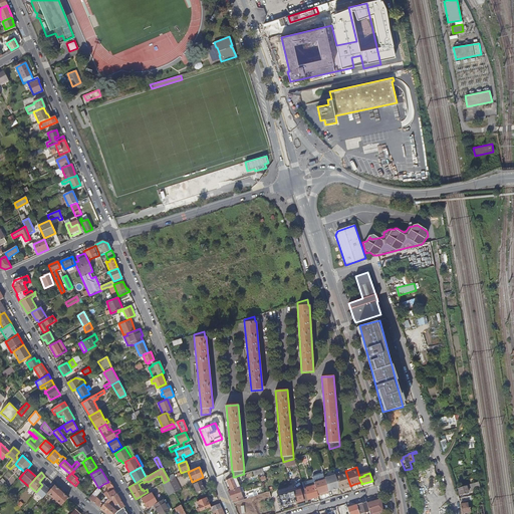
[(339,489),(350,486),(346,474),(336,477),(339,489)]
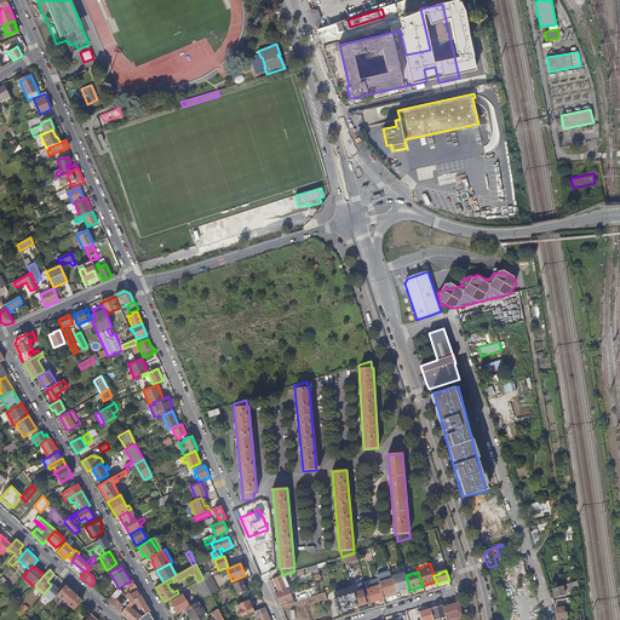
[(405,574),(391,578),(392,579),(396,592),(396,593),(405,591),(409,590),(406,575),(405,574)]
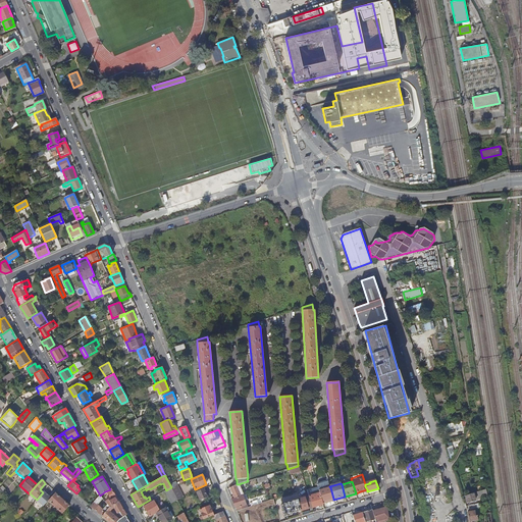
[(177,484),(171,487),(176,498),(177,500),(184,498),(177,484)]
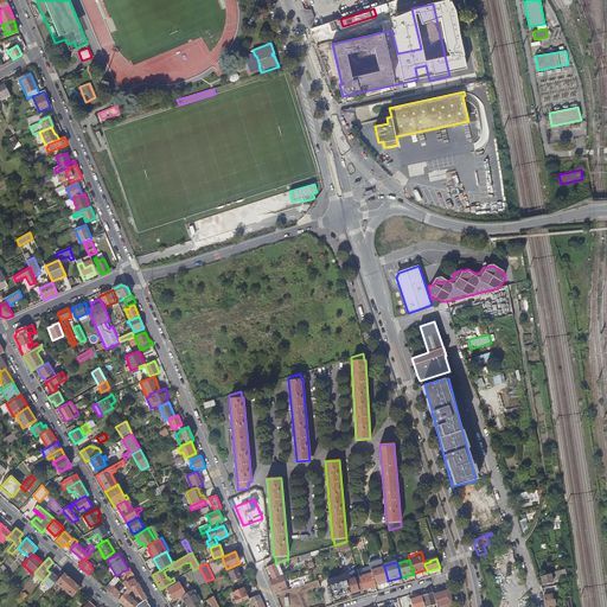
[(273,579),(280,577),(278,574),(274,566),(274,564),(268,567),(273,579)]
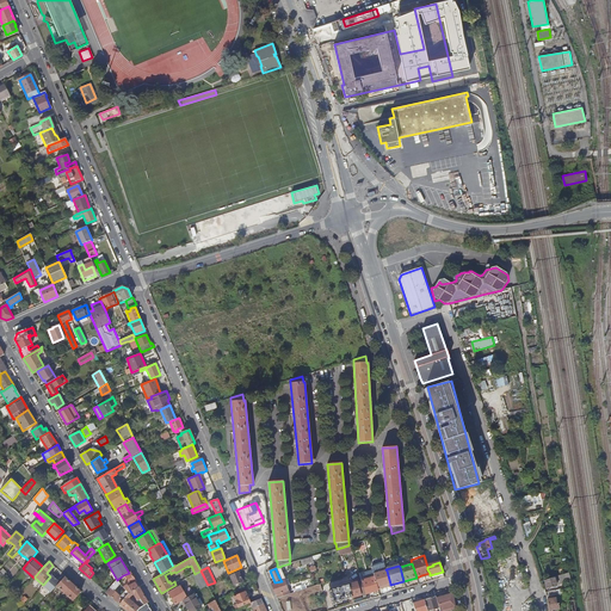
[(207,582),(201,571),(195,574),(193,574),(199,586),(207,582)]
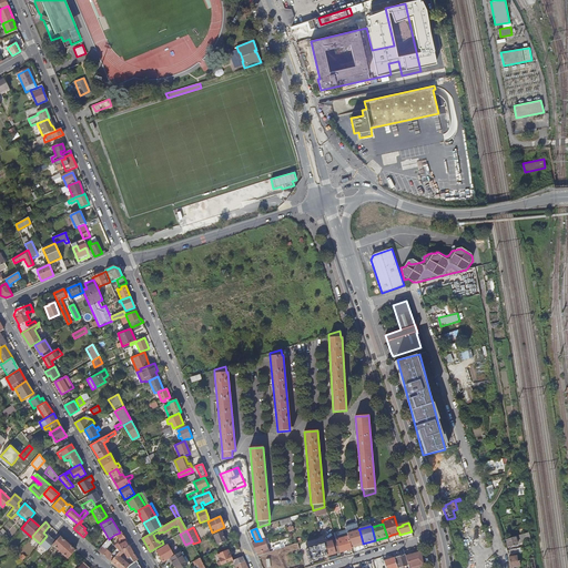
[(359,530),(347,534),(348,537),(351,546),(363,543),(359,530)]
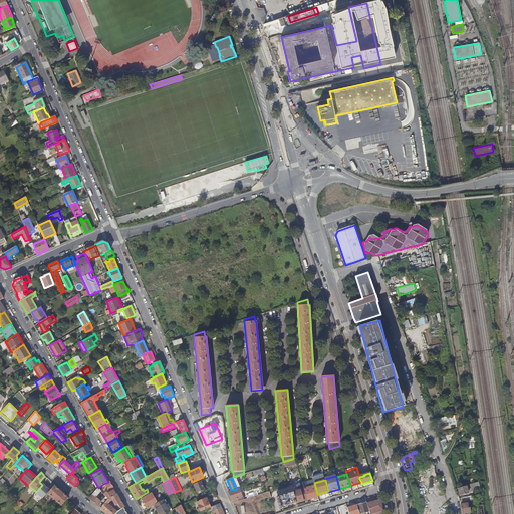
[(108,482),(103,484),(104,486),(105,485),(109,492),(109,494),(108,495),(107,492),(103,494),(105,497),(107,499),(115,495),(113,490),(114,490),(109,481),(108,482)]
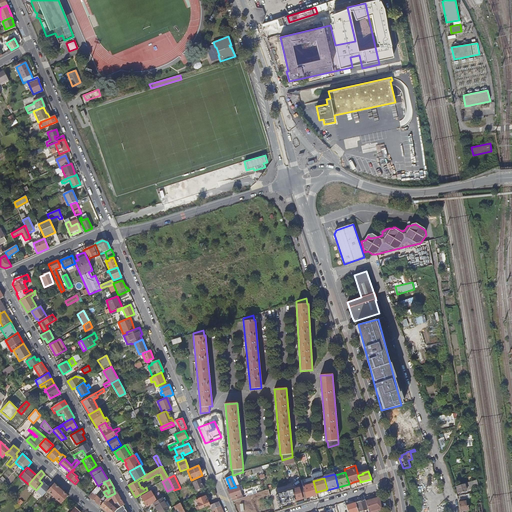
[(203,488),(200,479),(193,482),(196,491),(203,488)]
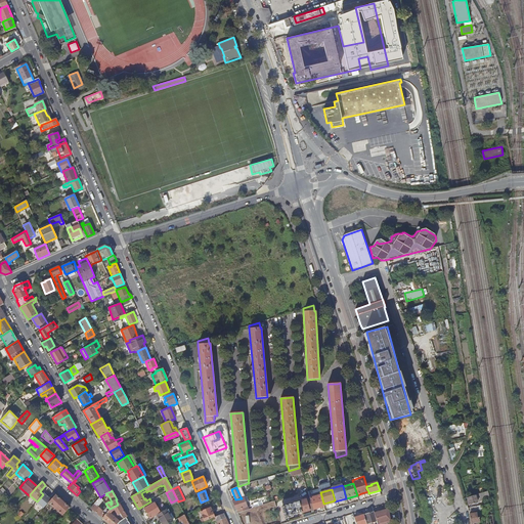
[(37,501),(43,508),(48,503),(52,498),(49,496),(48,497),(44,493),(43,494),(37,501)]
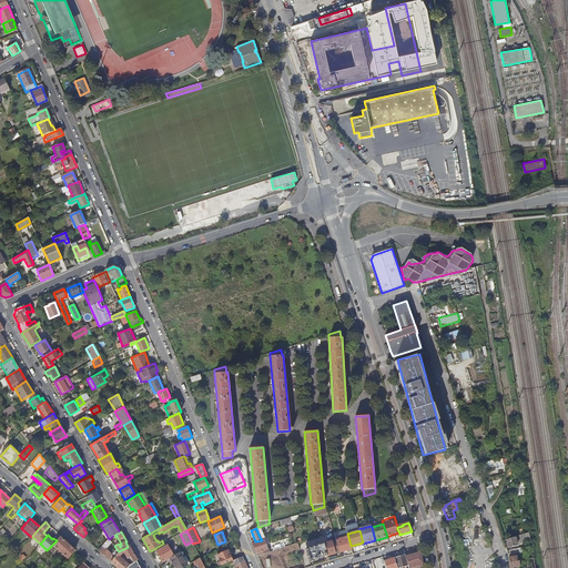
[(508,547),(517,545),(516,539),(523,537),(521,535),(506,540),(508,547)]
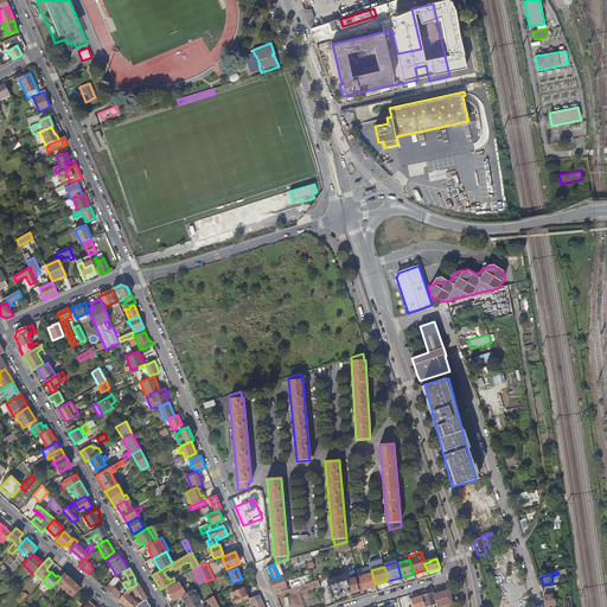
[(81,588),(64,574),(61,577),(56,582),(72,598),(81,588)]
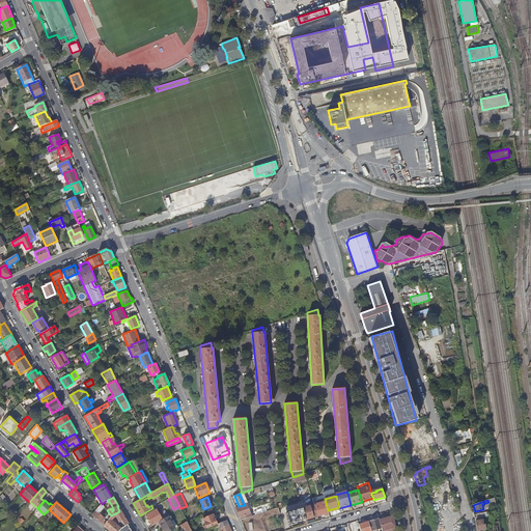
[(317,516),(329,513),(329,512),(328,510),(326,502),(314,505),(317,516)]
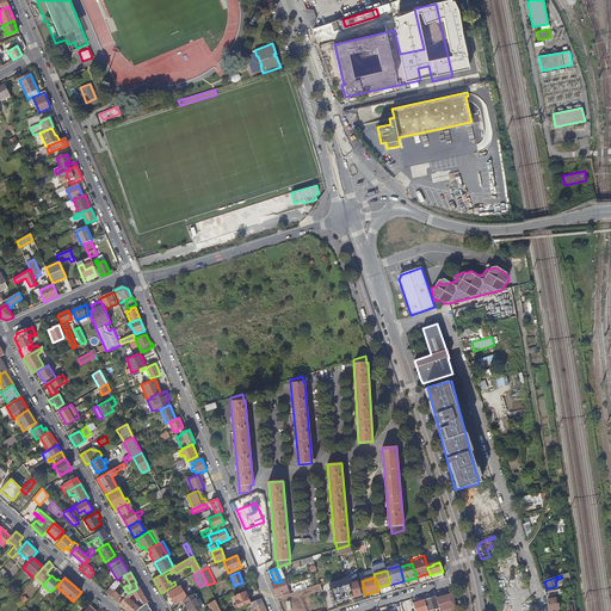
[(119,604),(128,593),(125,591),(122,594),(122,596),(122,597),(115,591),(121,584),(117,580),(106,592),(119,604)]
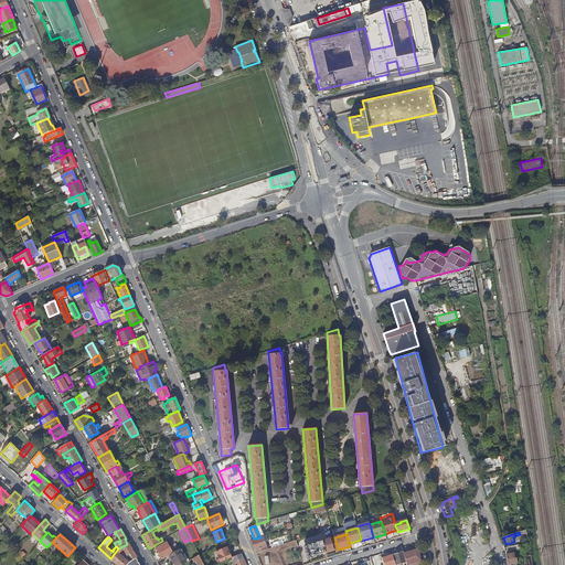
[(256,553),(267,550),(263,536),(260,537),(254,539),(251,540),(256,553)]
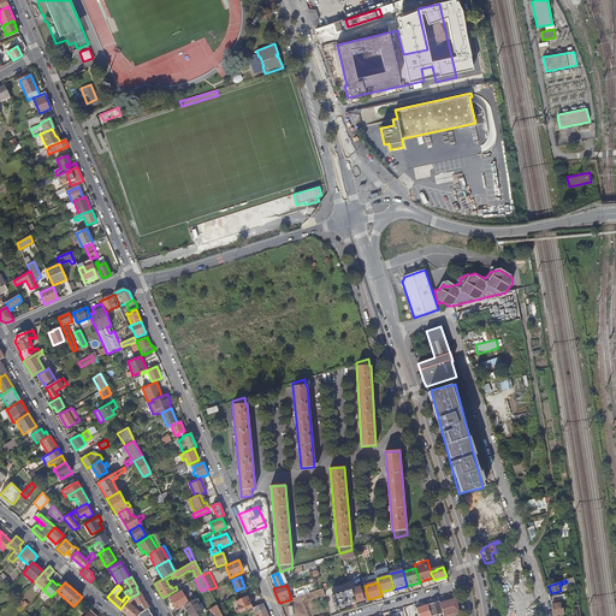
[(355,603),(368,599),(365,586),(351,590),(355,603)]
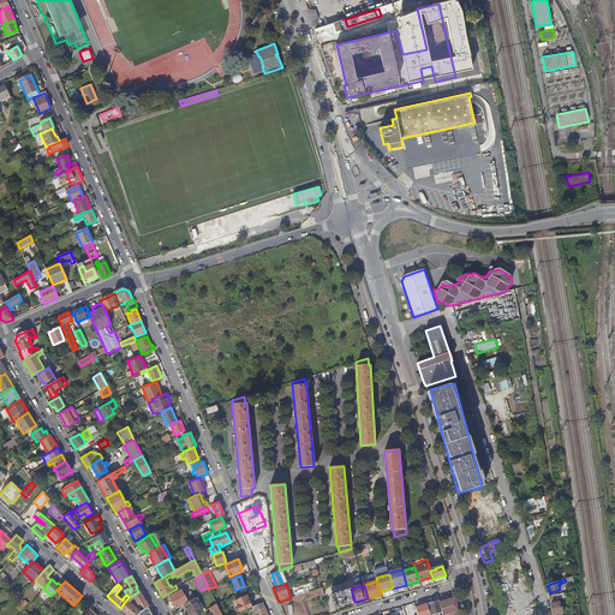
[(320,614),(329,614),(322,587),(317,590),(324,614),(321,614),(320,614)]
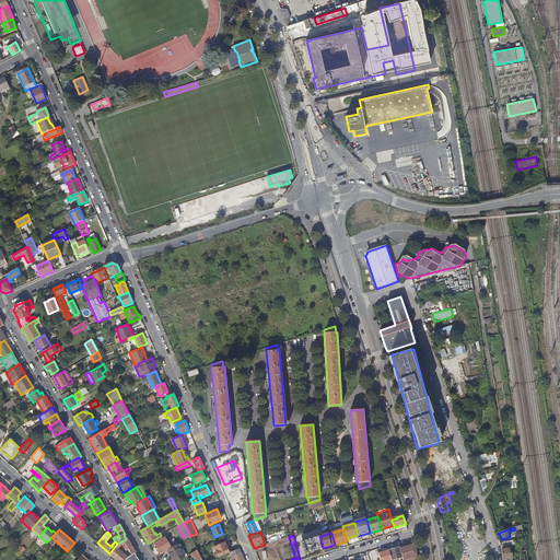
[(323,548),(319,536),(300,543),(303,553),(313,551),(323,548)]
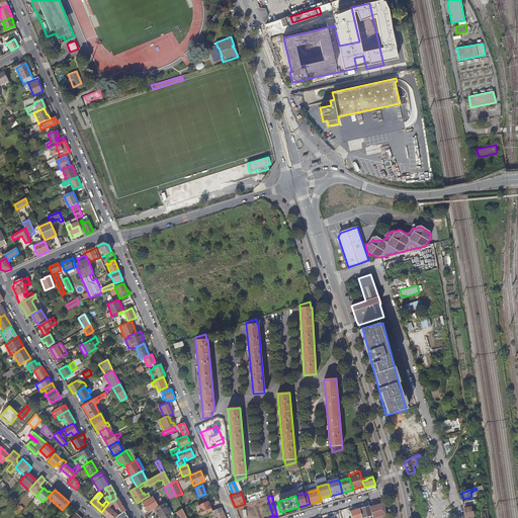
[(143,503),(149,513),(155,509),(158,507),(153,497),(143,503)]
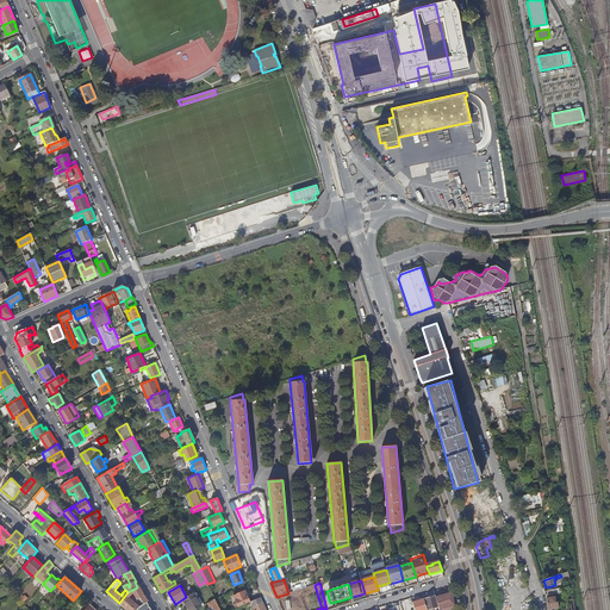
[(126,609),(136,609),(139,608),(132,602),(134,601),(129,597),(131,595),(134,593),(137,599),(139,598),(143,604),(147,603),(149,601),(145,595),(144,596),(138,586),(137,587),(128,592),(119,603),(126,609)]
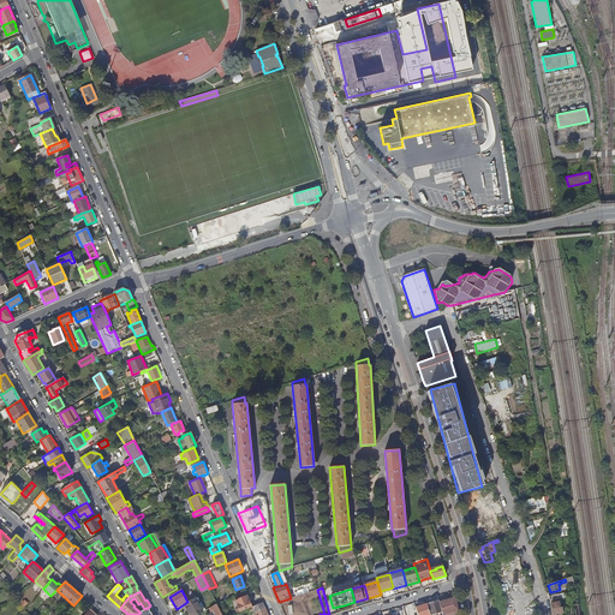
[(249,609),(252,607),(246,596),(236,601),(240,613),(249,609)]
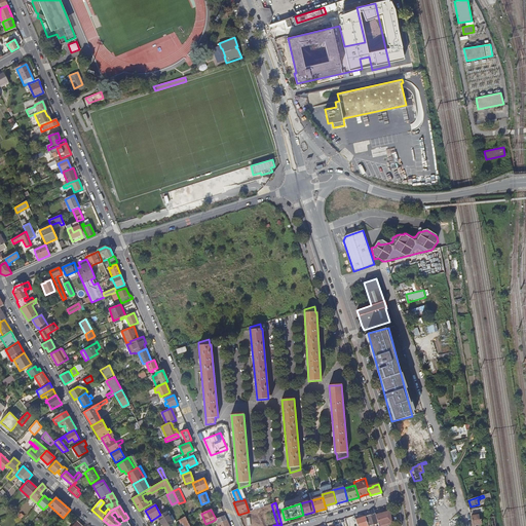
[(160,515),(157,517),(162,525),(168,525),(174,524),(166,512),(160,515)]
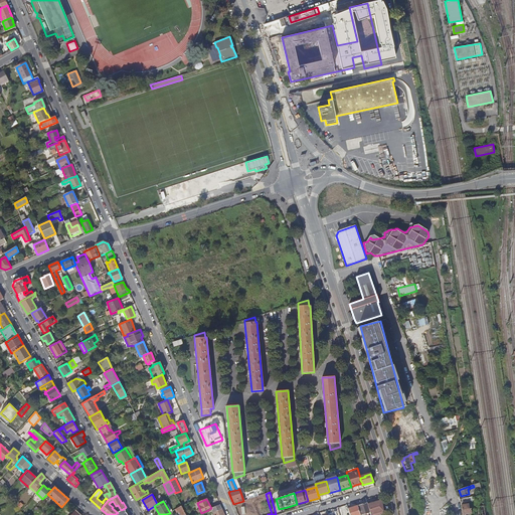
[(249,514),(243,501),(233,504),(237,514),(249,514)]
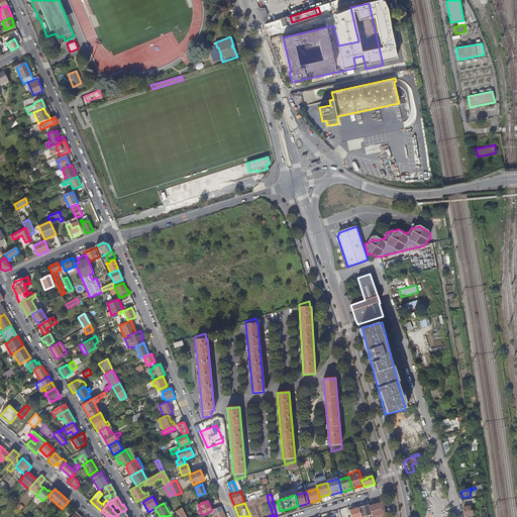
[(372,516),(373,516),(382,515),(383,514),(383,516),(386,516),(386,515),(386,514),(384,507),(384,503),(379,504),(370,507),(372,515),(372,516)]
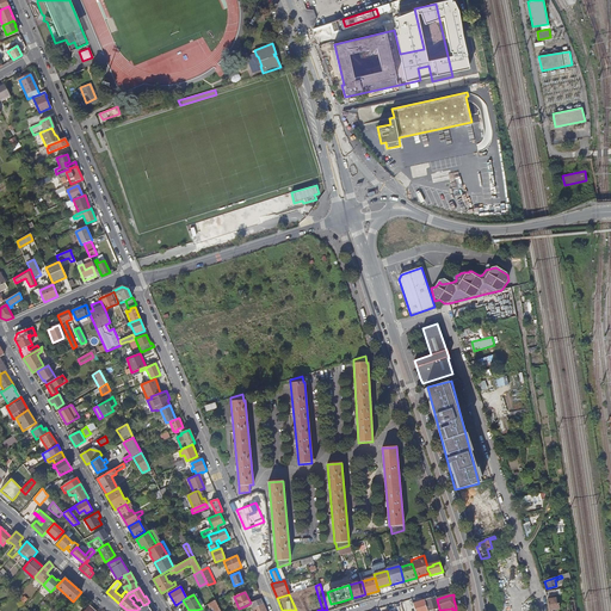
[(266,610),(261,598),(251,603),(247,605),(248,608),(252,606),(252,609),(253,609),(253,610),(266,610)]
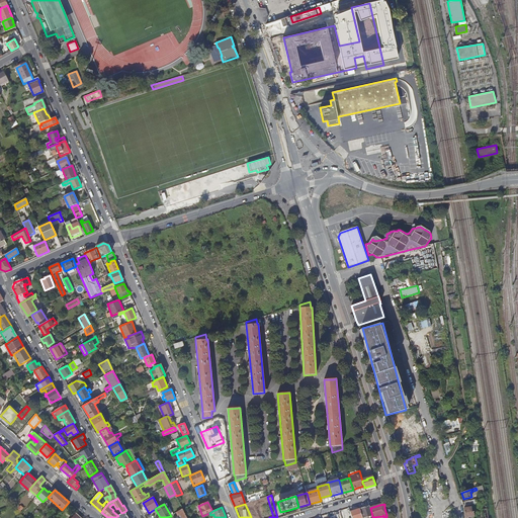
[(362,517),(363,517),(372,516),(370,508),(369,507),(360,509),(362,517)]
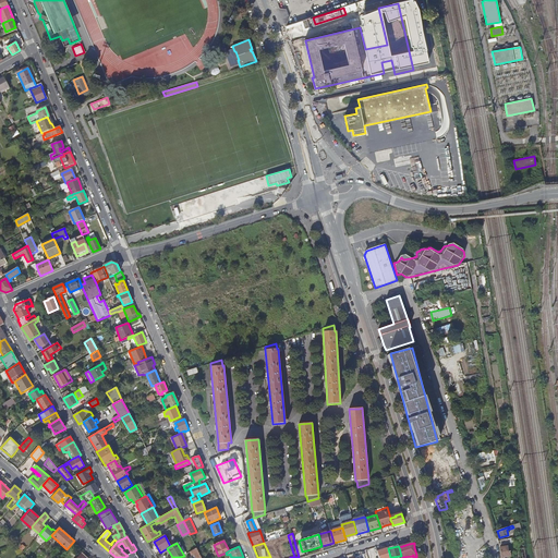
[(500,557),(509,557),(510,557),(510,552),(508,552),(506,553),(506,547),(499,548),(500,557)]
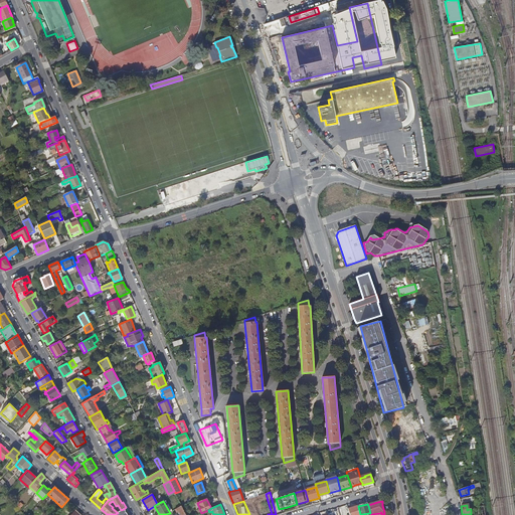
[(186,514),(181,506),(175,509),(177,513),(179,512),(180,514),(186,514)]
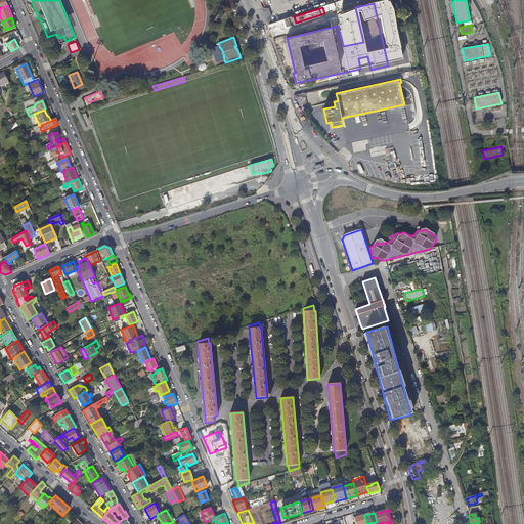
[(355,523),(366,523),(364,515),(354,518),(355,523)]
